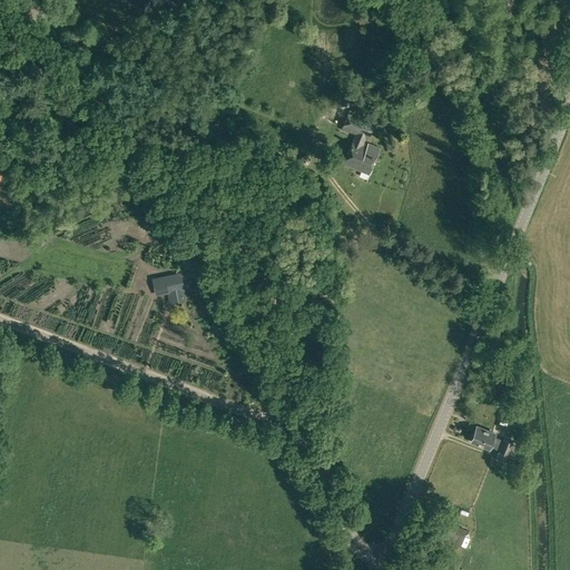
[(343,163),(369,174),(380,148),(367,144),(367,145),(363,143),(365,137),(369,138),(376,120),(350,110),(342,128),(355,134),(343,163)]
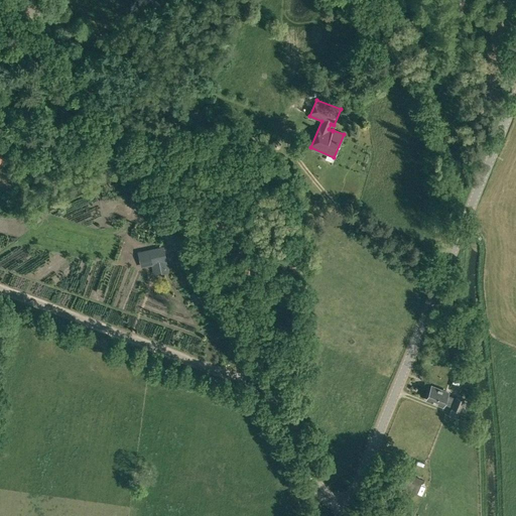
[(0,161),(1,160),(5,163),(11,156),(0,147),(0,161)]
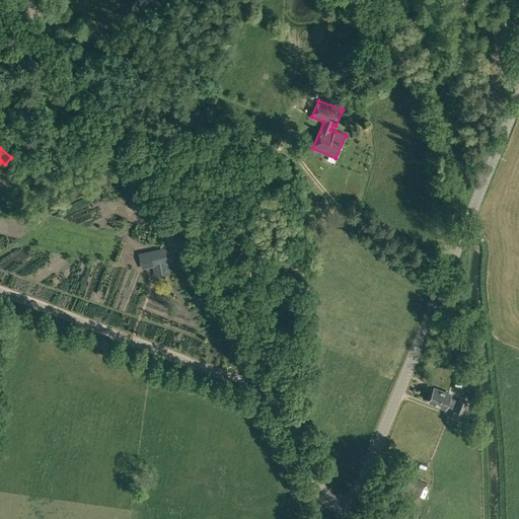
[(170,273),(166,257),(151,262),(154,277),(170,273)]
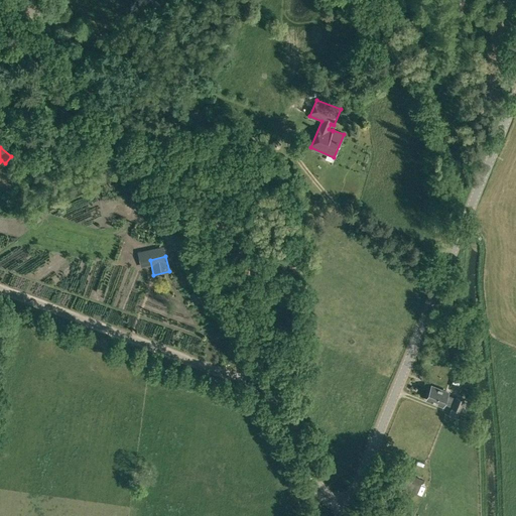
[(459,377),(468,380),(470,374),(469,374),(470,373),(462,370),(459,377)]
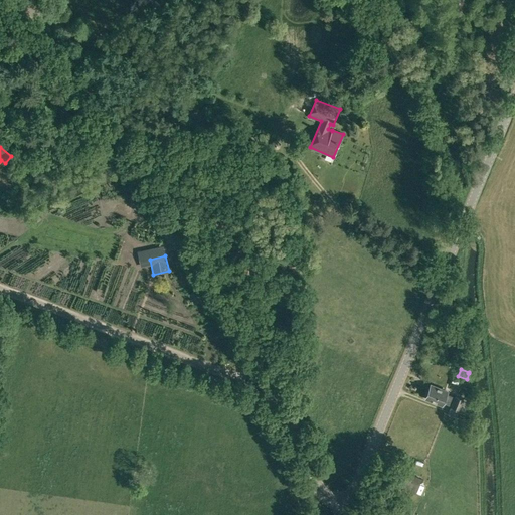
[(425,398),(441,404),(442,401),(449,404),(452,395),(446,393),(447,391),(432,384),(425,398)]
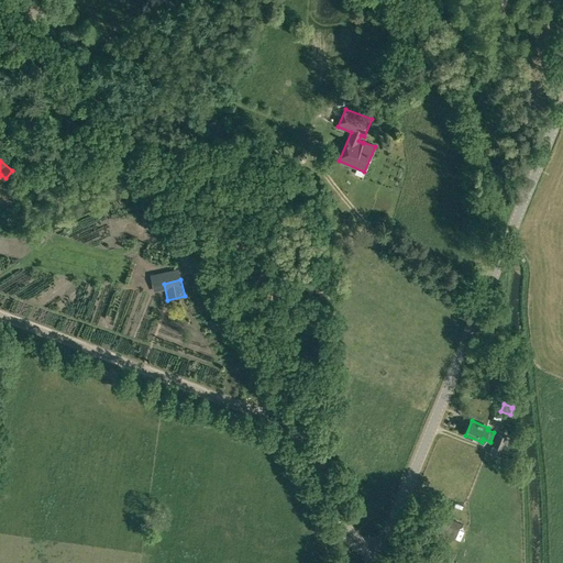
[(493,445),(501,449),(506,437),(497,432),(493,445)]
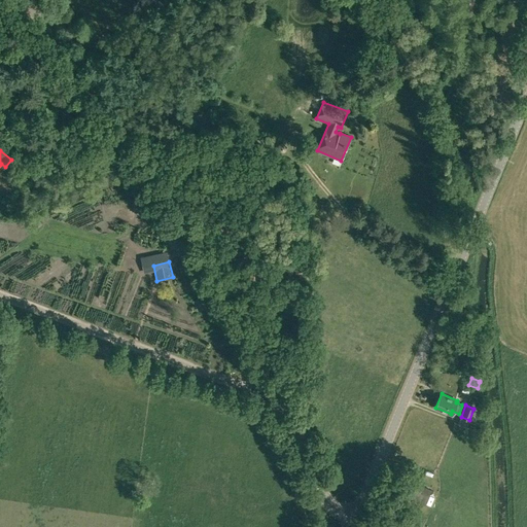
[(409,486),(403,496),(424,505),(429,494),(409,486)]
